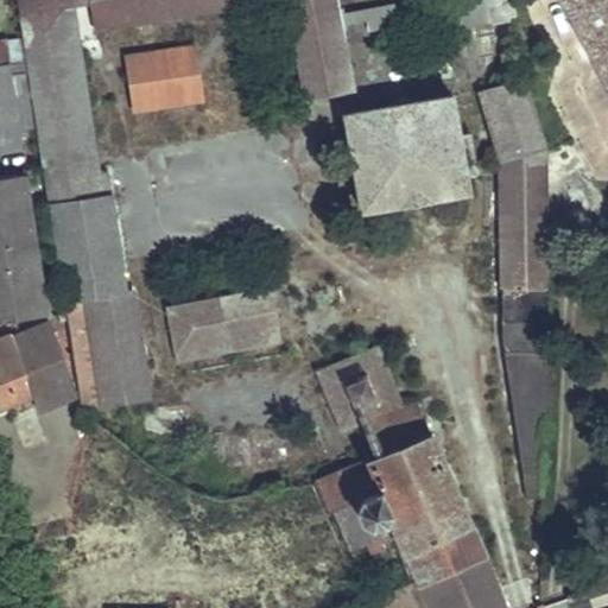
[(90,0),(17,0),(20,14),(64,7),(92,5),(90,0)]
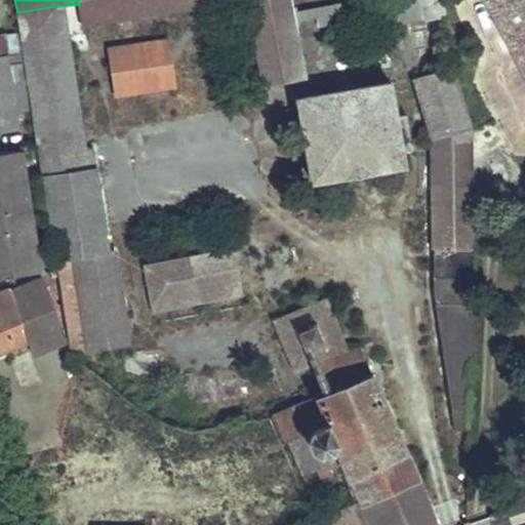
[(78,0),(81,17),(199,0),(78,0)]
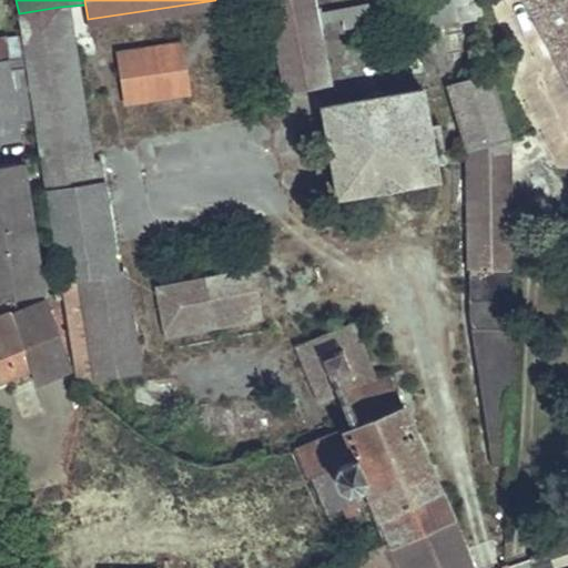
[(230,0),(215,0),(88,19),(89,28),(232,7),(230,0)]
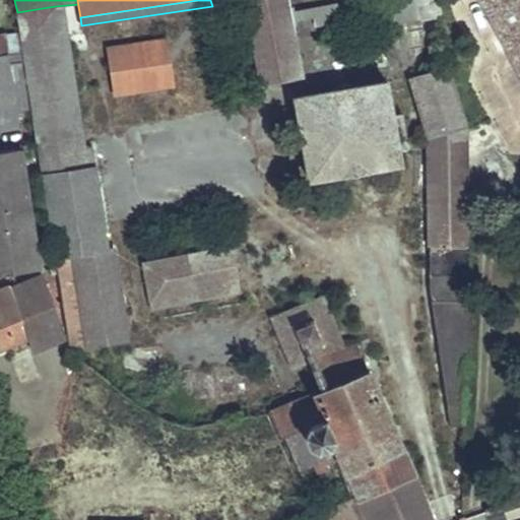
[(246,0),(263,83),(302,75),(285,0),(246,0)]
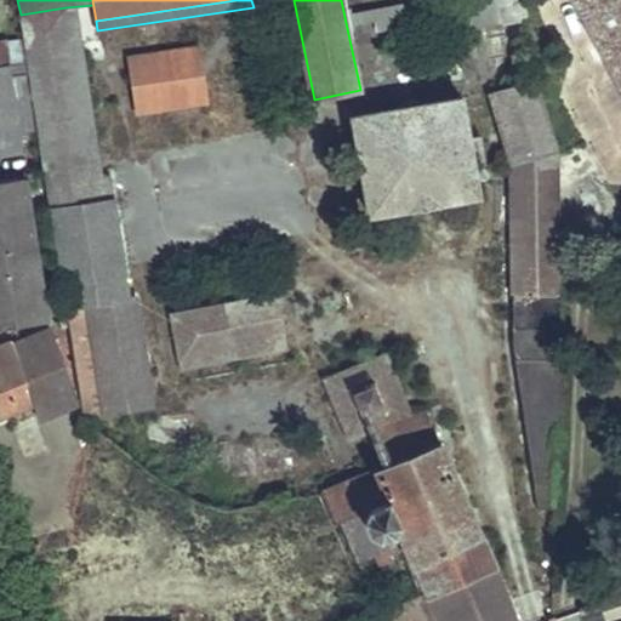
[(467,0),(472,29),(527,20),(523,0),(467,0)]
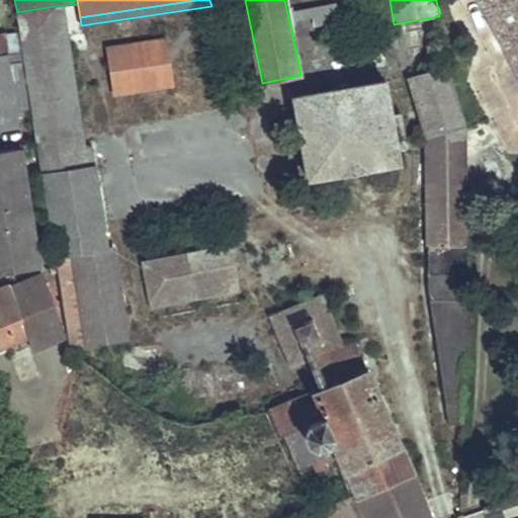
[(517,0),(475,0),(517,79),(517,0)]
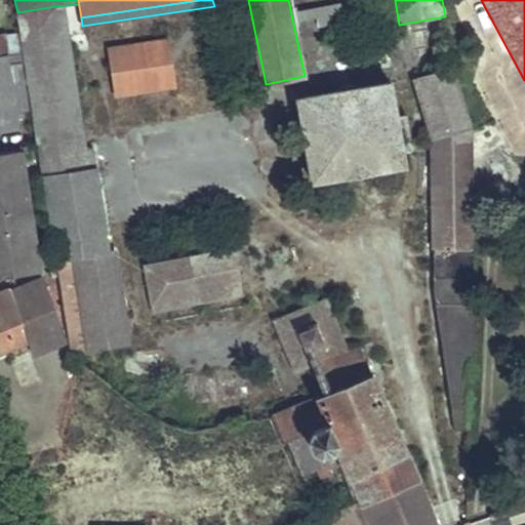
[(17,12),(21,32),(55,260),(57,260),(72,352),(129,342),(115,251),(110,252),(93,147),(78,150),(55,6),(17,12)]
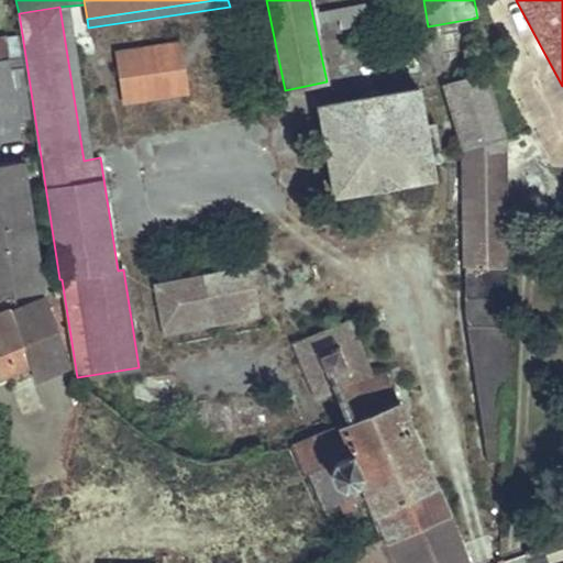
[(364,7),(319,7),(319,25),(364,25),(364,7)]
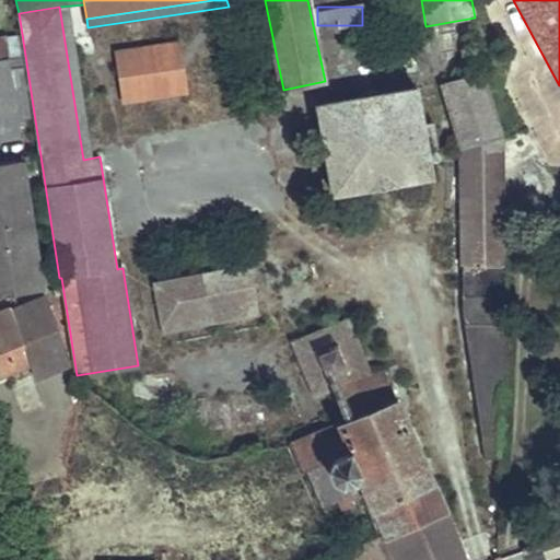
[(436,27),(444,74),(476,70),(468,22),(436,27)]
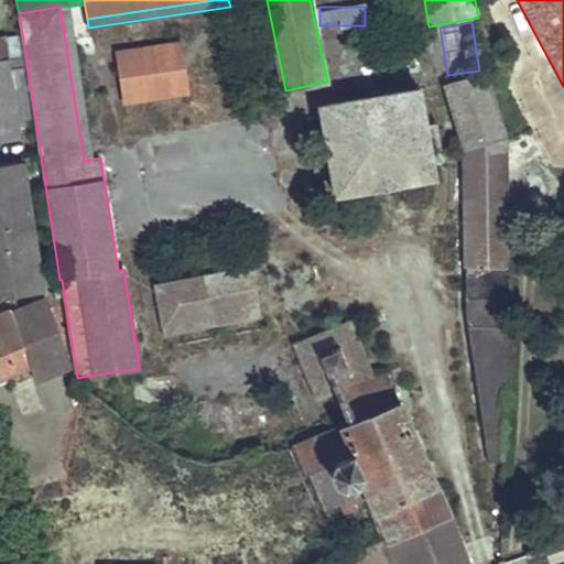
[(25,56),(22,34),(4,38),(8,60),(9,60),(25,56)]
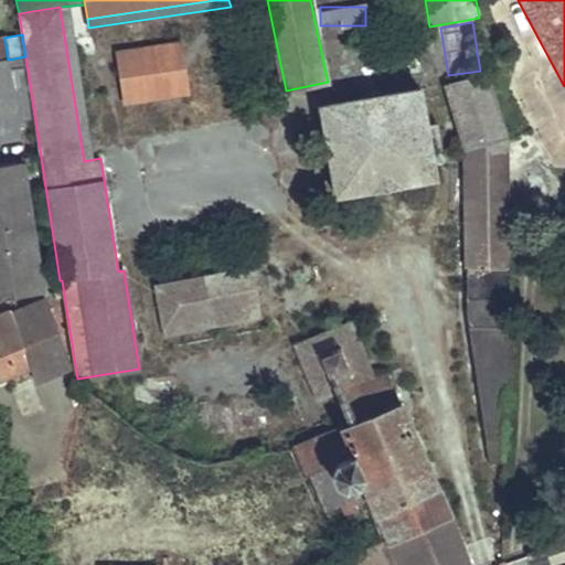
[(182,44),(117,53),(124,103),(190,93),(182,44)]
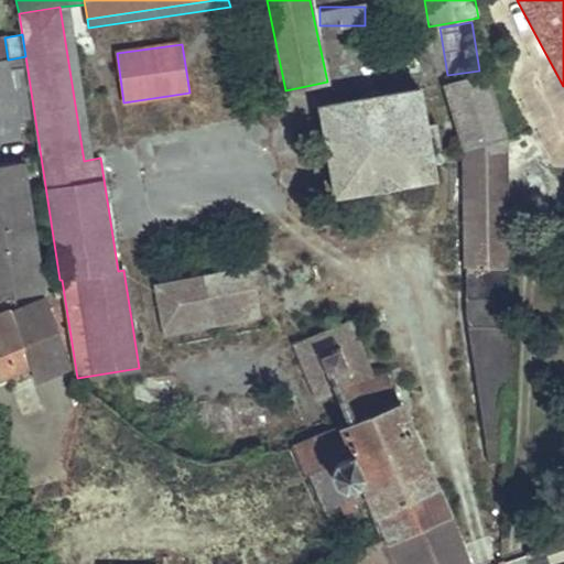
[(25,56),(9,60),(10,69),(26,67),(25,56)]
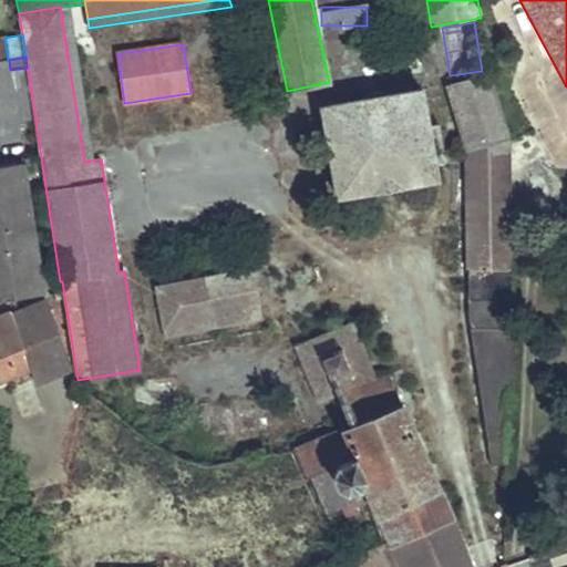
[(27,68),(10,70),(9,60),(8,60),(0,60),(0,142),(21,140),(18,121),(32,119),(34,119),(27,68)]
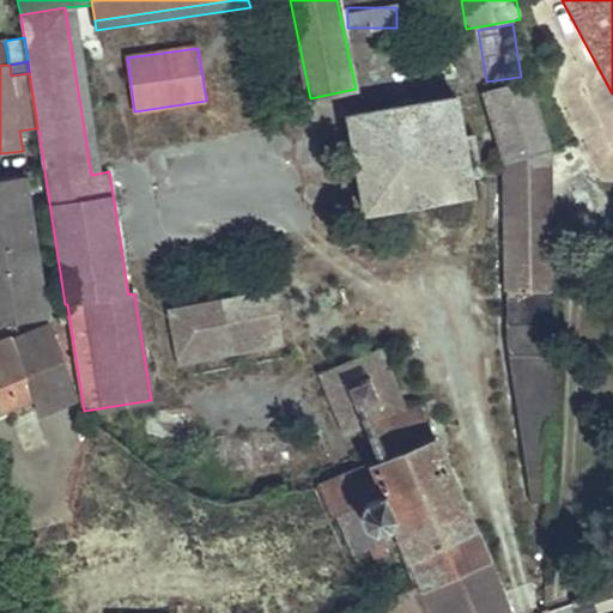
[(554,291),(552,150),(530,77),(484,91),(507,167),(504,167),(507,290),(554,291)]
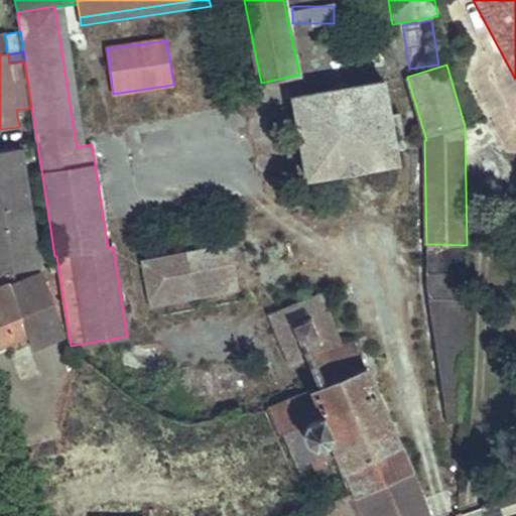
[(307,177),(398,161),(384,81),(293,96),(307,177)]
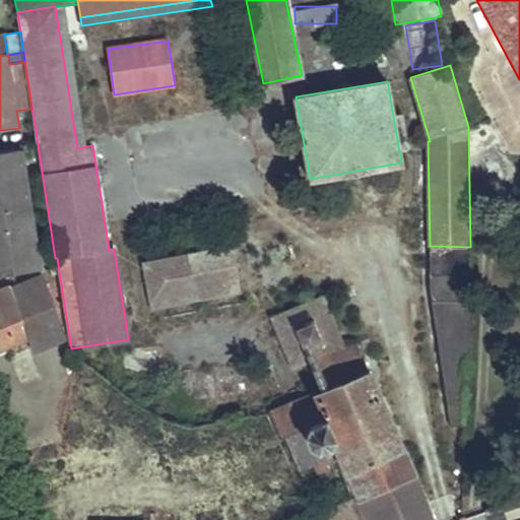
[(16,111),(19,128),(31,126),(29,109),(16,111)]
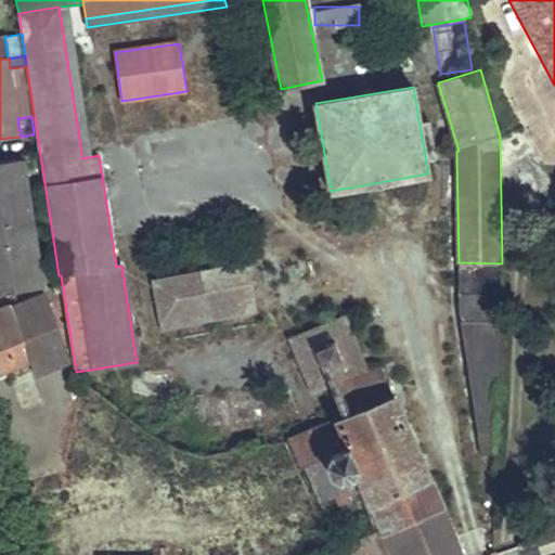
[(0,293),(44,286),(25,157),(0,160),(0,293)]
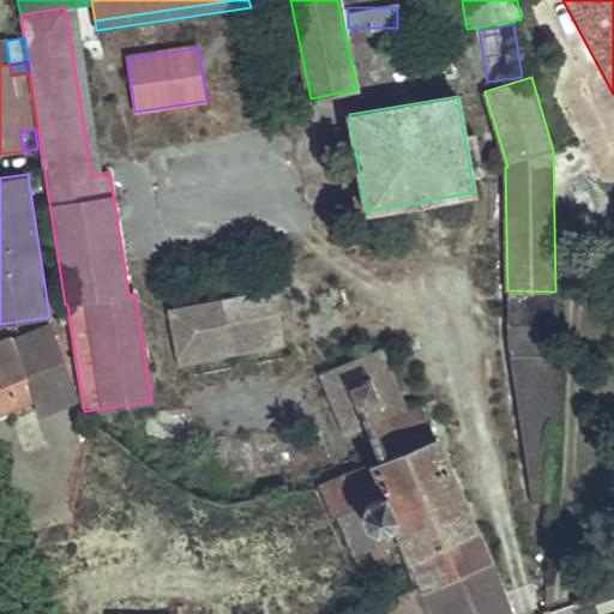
[(172,320),(179,355),(283,335),(276,302),(278,302),(277,292),(173,312),(174,319),(172,320)]
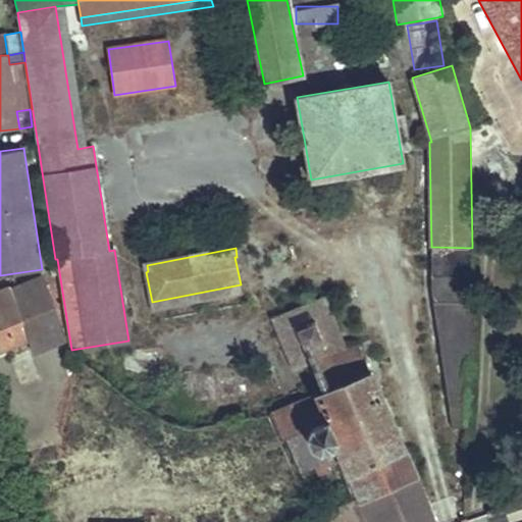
[(0,349),(28,338),(32,350),(66,336),(42,275),(0,293),(0,349)]
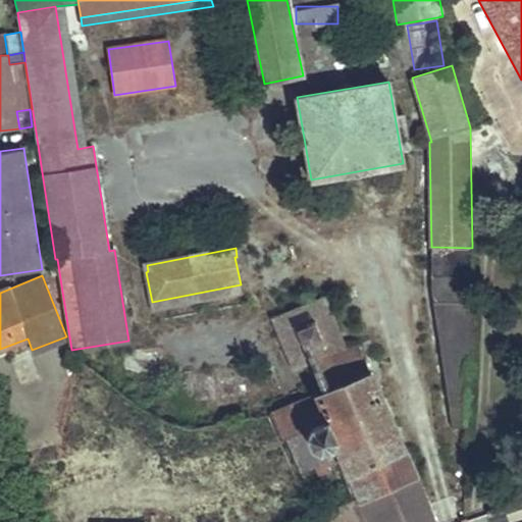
[(153,309),(242,292),(241,284),(152,302),(153,309)]
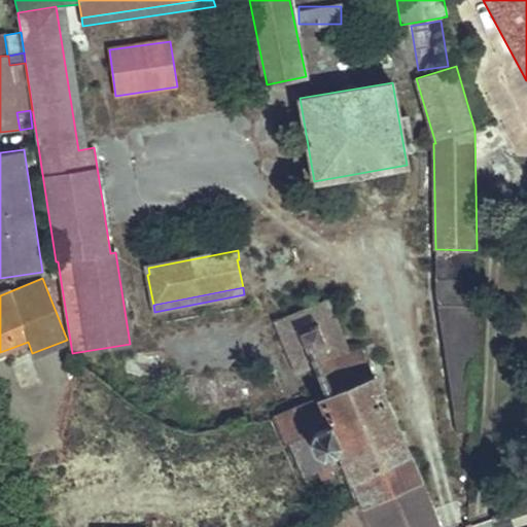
[(327,301),(277,321),(299,372),(348,351),(327,301)]
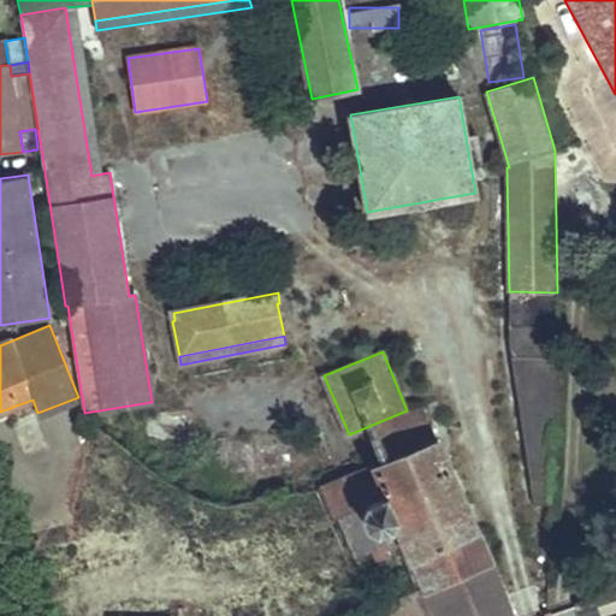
[(425,590),(369,614),(371,615),(511,615),(491,562),(425,407),(379,425),(383,433),(372,438),(383,462),(320,489),(333,519),(339,516),(356,557),(372,550),(379,567),(394,561),(386,544),(381,532),(390,528),(395,540),(397,544),(404,540),(425,590)]
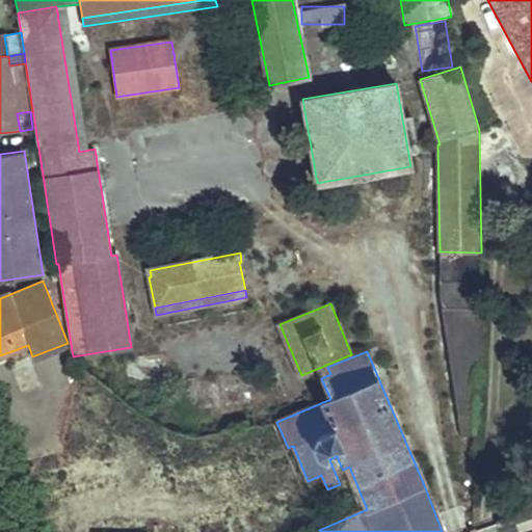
[(327,367),(318,371),(321,378),(330,374),(327,367)]
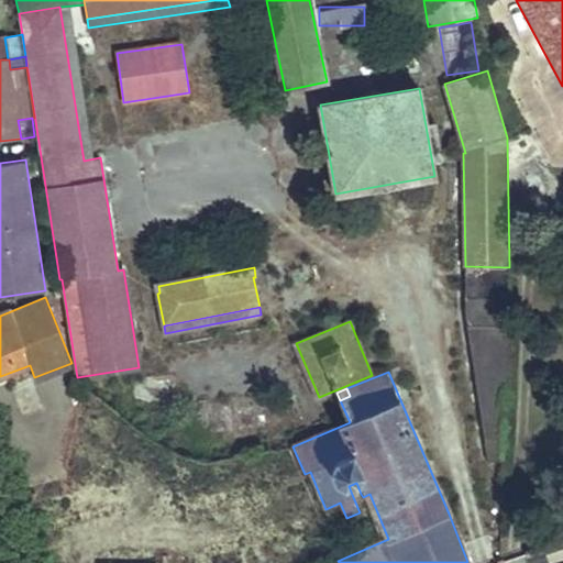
[(361,494),(356,483),(349,486),(353,497),(361,494)]
